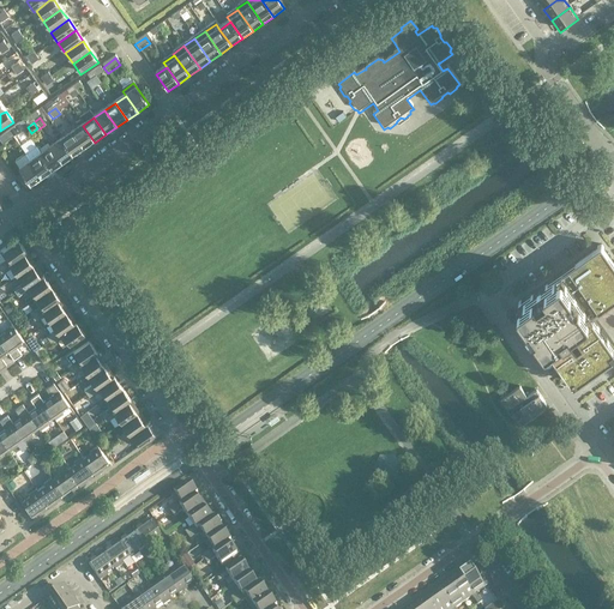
[(95,143),(83,126),(73,133),(84,150),(95,143)]
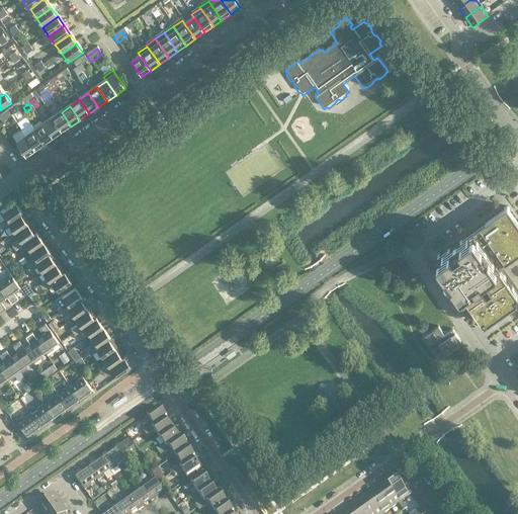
[(16,114),(12,109),(8,112),(11,117),(16,114)]
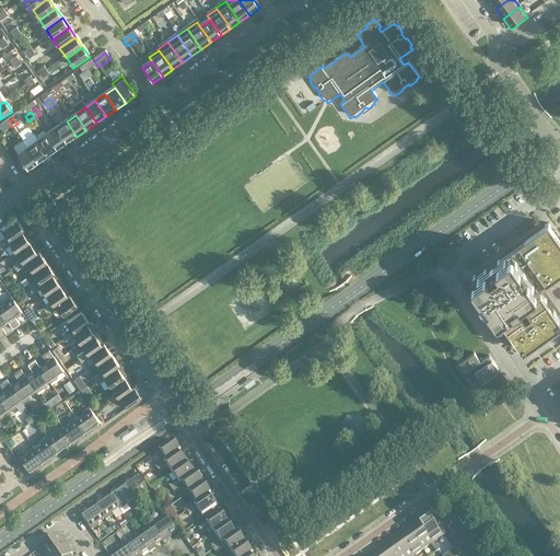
[(12,127),(9,122),(0,127),(0,130),(2,134),(12,127)]
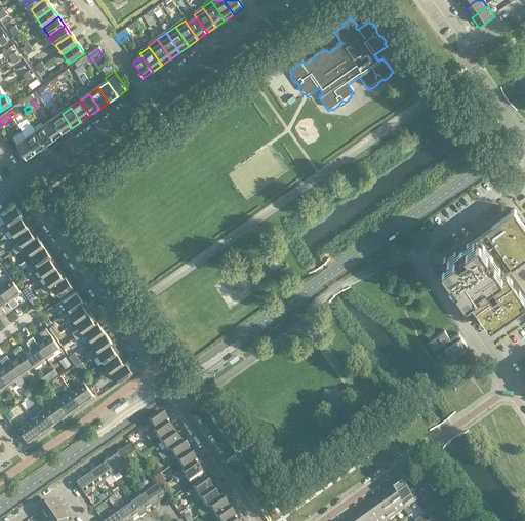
[(72,128),(63,114),(53,120),(64,134),(72,128)]
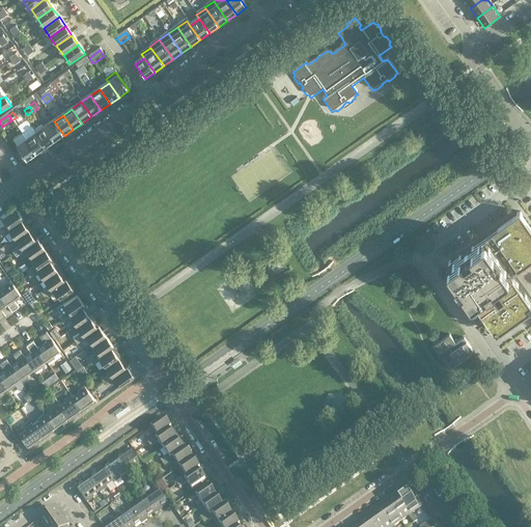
[(64,136),(54,121),(45,128),(55,142),(64,136)]
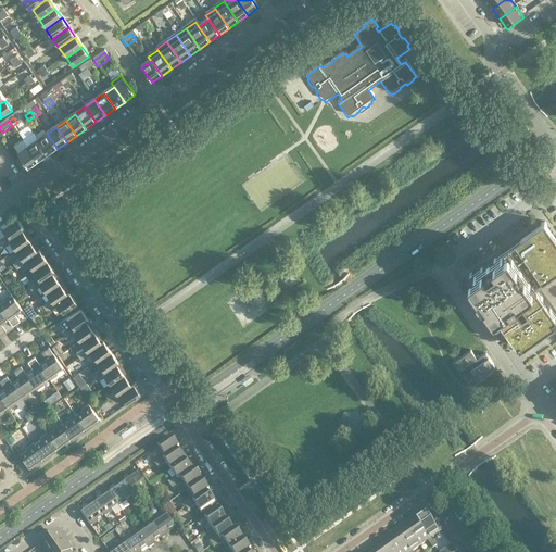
[(28,128),(19,135),(24,142),(38,163),(48,155),(37,141),(28,128)]
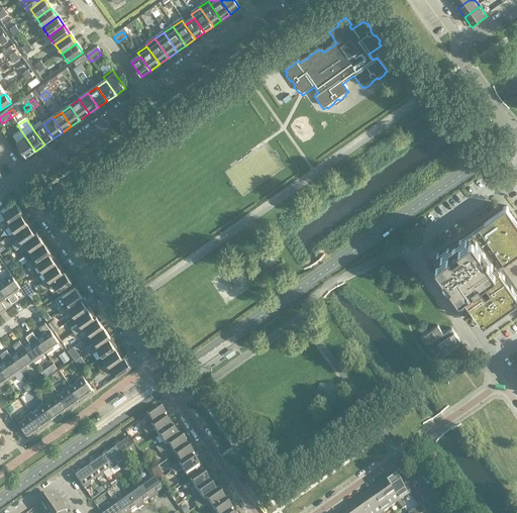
[(54,138),(43,124),(34,131),(44,144),(54,138)]
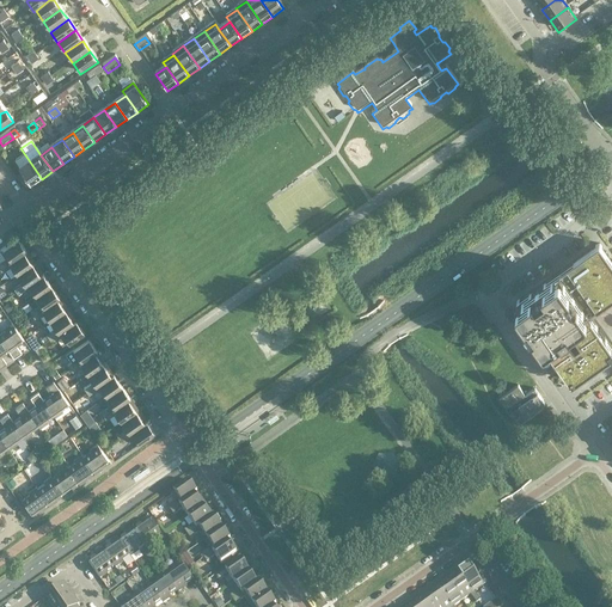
[(42,179),(26,157),(16,164),(31,186),(42,179)]
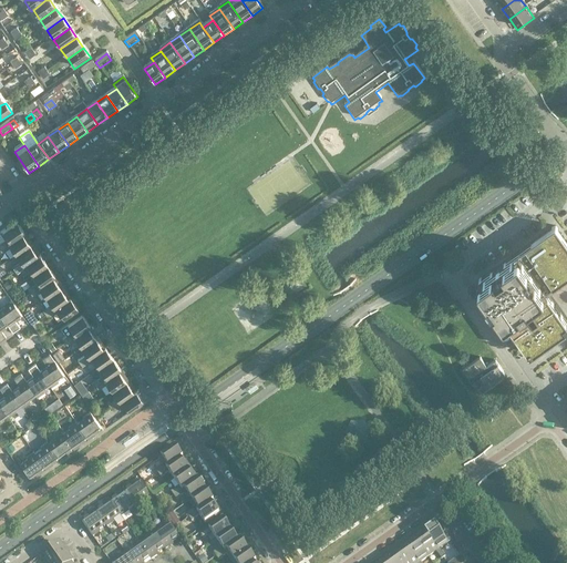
[(0,246),(0,252),(23,236),(16,224),(0,235),(0,236),(4,243),(0,246)]
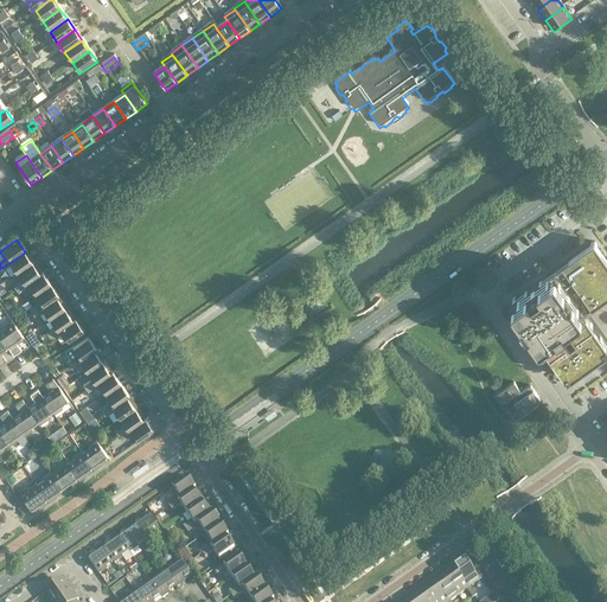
[(554,274),(517,299),(513,301),(513,302),(512,302),(512,303),(512,305),(515,308),(516,308),(538,340),(564,377),(563,377),(566,380),(567,380),(568,382),(569,380),(573,378),(605,354),(606,356),(606,353),(606,345),(606,346),(585,315),(606,299),(606,262),(598,250),(599,250),(595,247),(595,245),(594,245),(593,245),(589,248),(589,249),(554,274)]
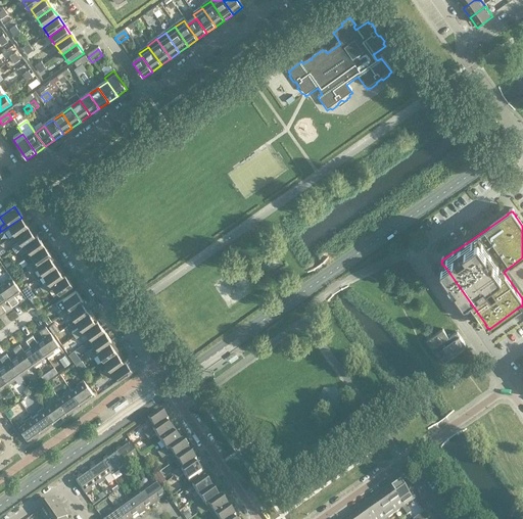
[(29,227),(21,218),(0,232),(0,234),(1,237),(9,231),(13,238),(29,227)]
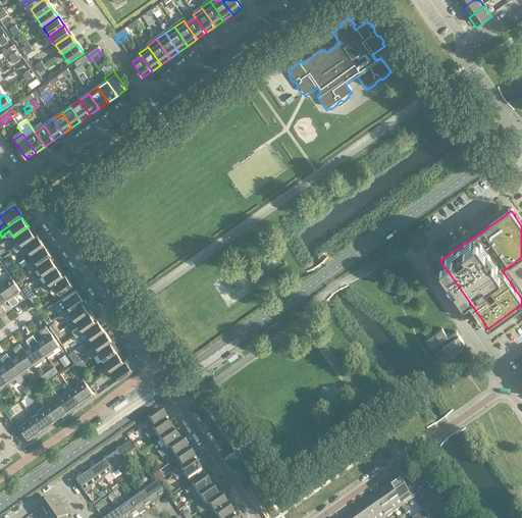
[(36,237),(29,226),(13,238),(18,244),(10,249),(13,253),(36,237)]
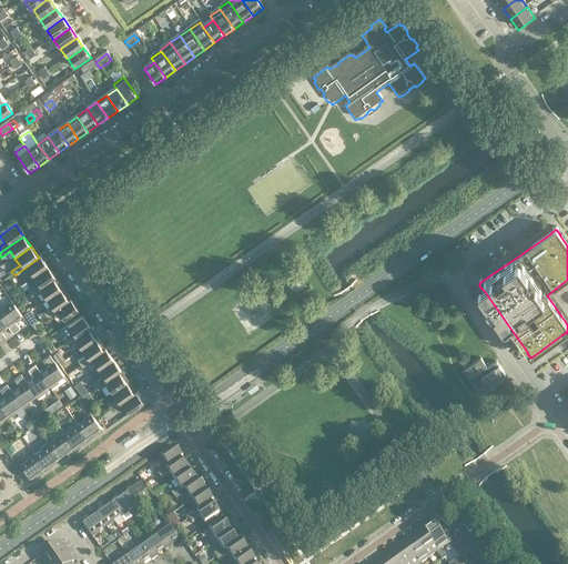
[(47,269),(39,258),(14,275),(17,279),(26,273),(30,280),(47,269)]
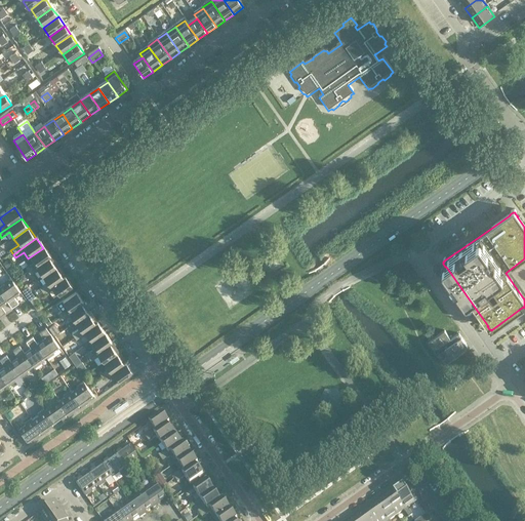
[(50,258),(43,248),(28,258),(33,266),(25,271),(28,274),(50,258)]
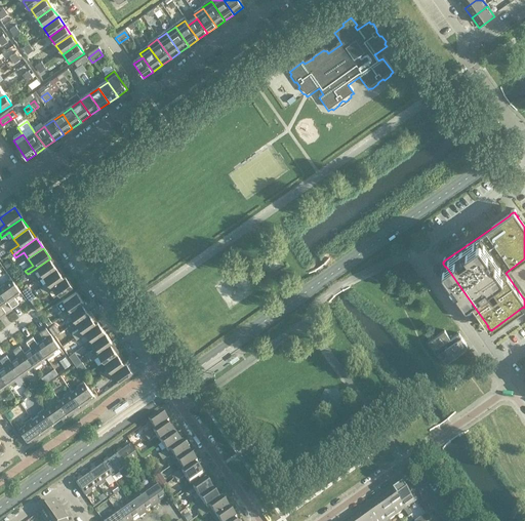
[(57,269),(50,258),(28,274),(30,278),(38,273),(42,279),(57,269)]
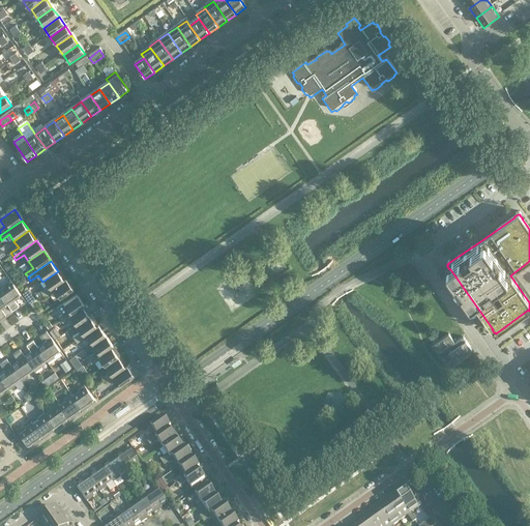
[(65,281),(58,271),(42,282),(48,288),(39,294),(41,297),(65,281)]
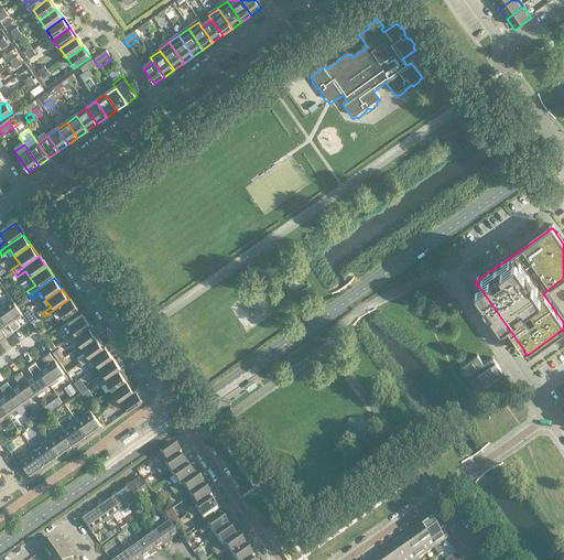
[(44,316),(40,320),(42,324),(55,314),(61,322),(77,311),(69,299),(44,316)]
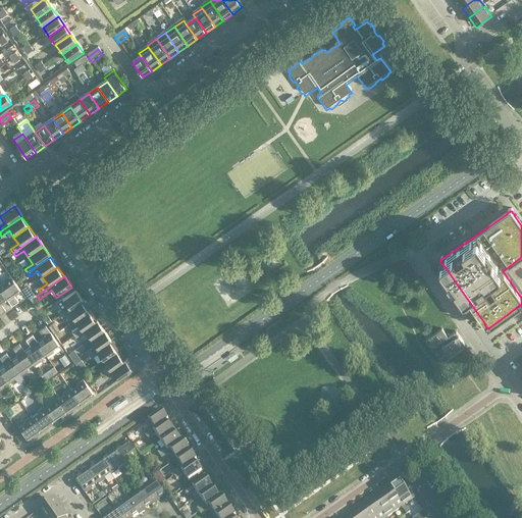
[(0,288),(0,293),(6,303),(11,309),(18,305),(14,300),(13,301),(11,299),(19,294),(10,279),(2,285),(4,286),(0,288)]
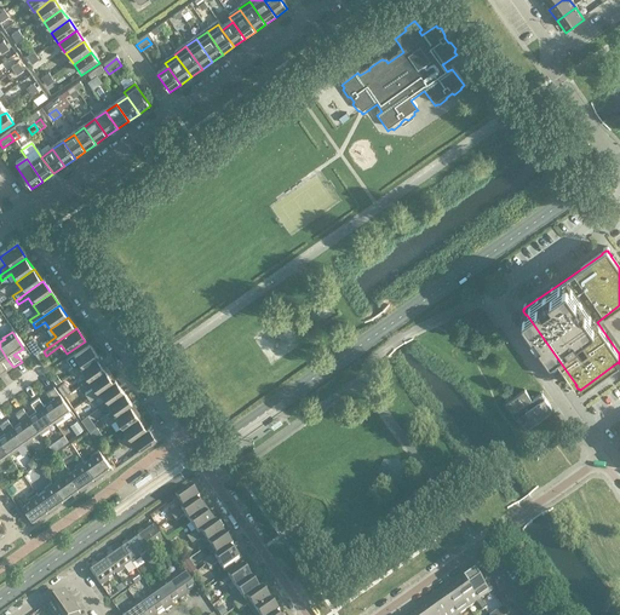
[(89,346),(72,360),(65,363),(72,371),(68,374),(70,378),(97,360),(89,346)]
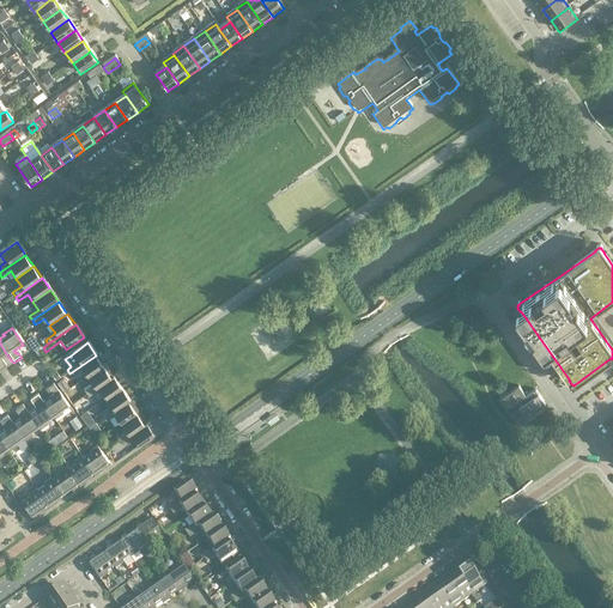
[(104,366),(96,356),(70,374),(73,378),(82,371),(87,380),(104,366)]
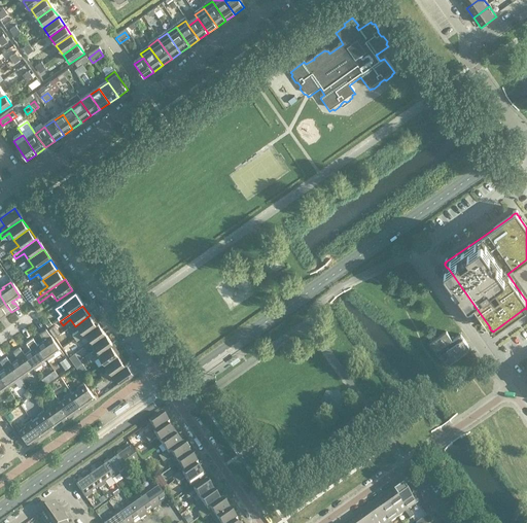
[(97,325),(90,315),(75,326),(79,333),(72,338),(74,342),(97,325)]
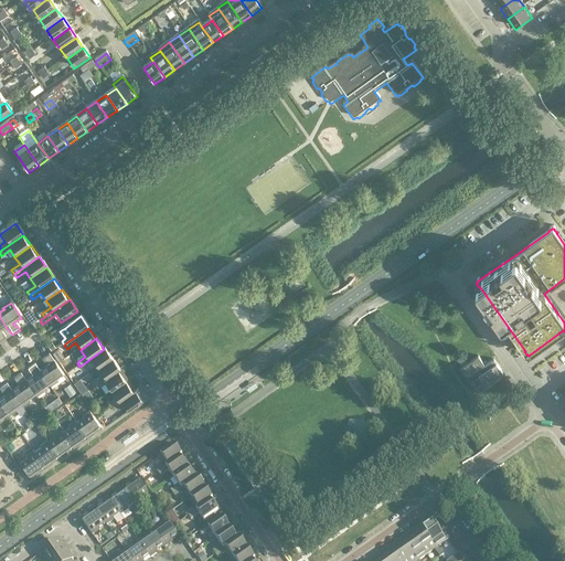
[(482,346),(456,364),(470,385),(479,379),(486,389),(503,376),(482,346)]
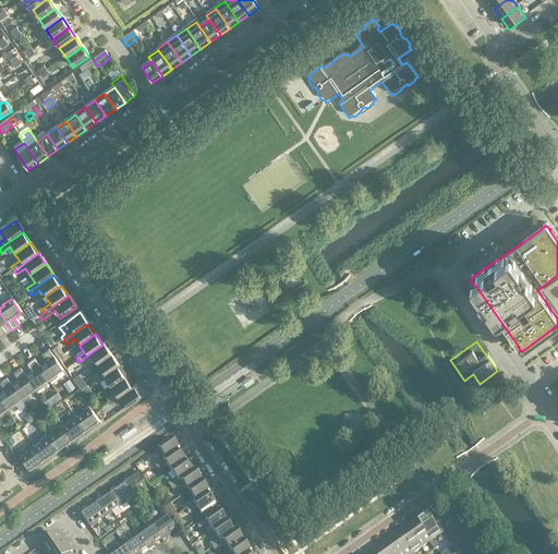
[(110,356),(102,345),(79,362),(81,365),(89,360),(94,366),(110,356)]
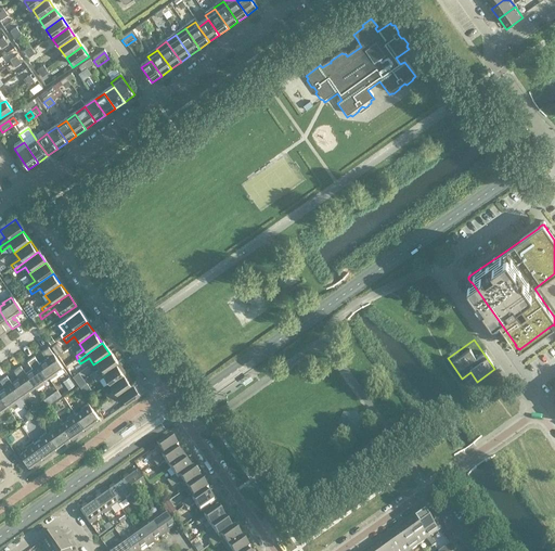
[(57,346),(51,350),(56,358),(63,354),(57,346)]
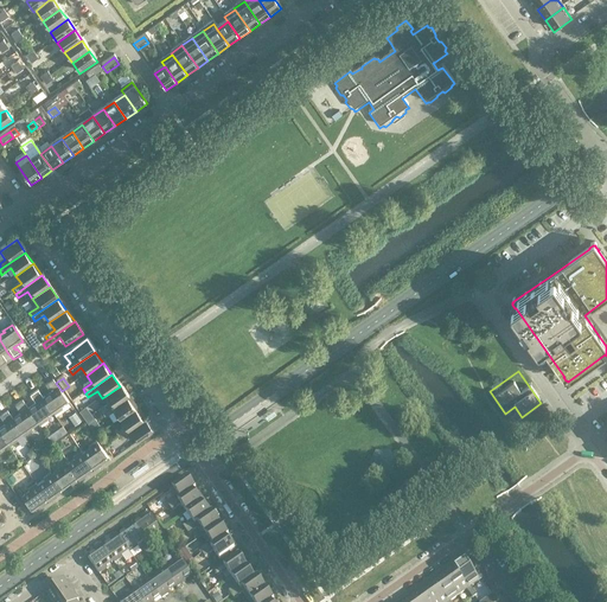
[(43,402),(53,416),(55,417),(63,412),(62,410),(69,405),(52,383),(44,389),(49,394),(51,392),(52,395),(43,402)]
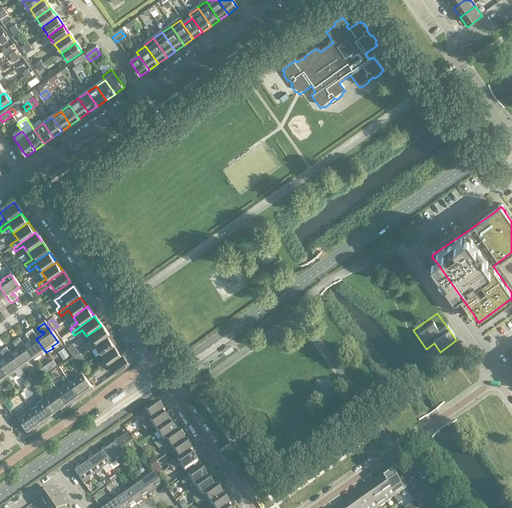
[(108,336),(101,326),(86,336),(91,343),(83,348),(86,351),(108,336)]
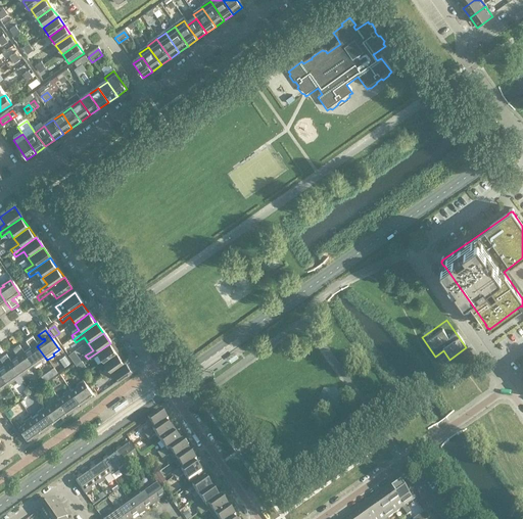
[(24,356),(33,368),(34,369),(41,365),(40,363),(46,359),(37,346),(32,339),(26,344),(29,348),(31,347),(32,349),(24,356)]
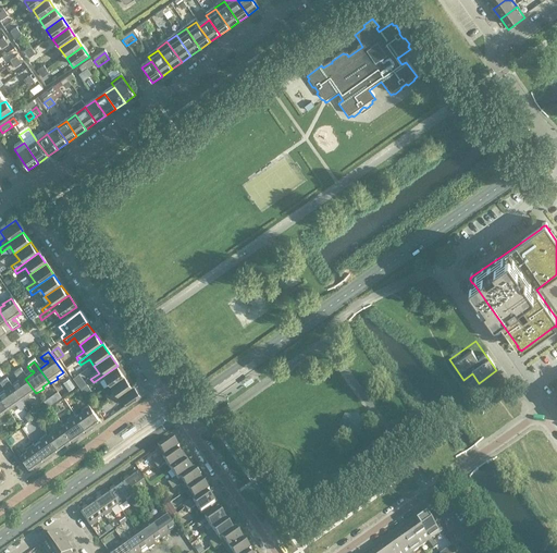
[(125,377),(118,366),(94,382),(96,386),(104,381),(109,388),(125,377)]
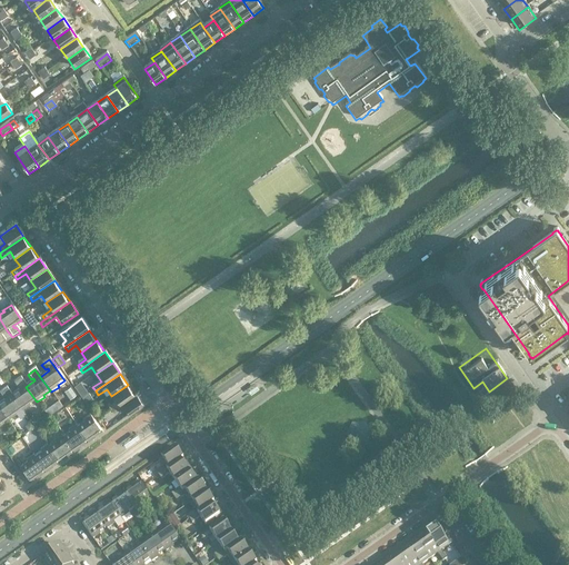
[(11,396),(21,410),(22,412),(30,406),(29,405),(36,400),(26,387),(20,379),(13,385),(17,389),(19,388),(20,390),(11,396)]
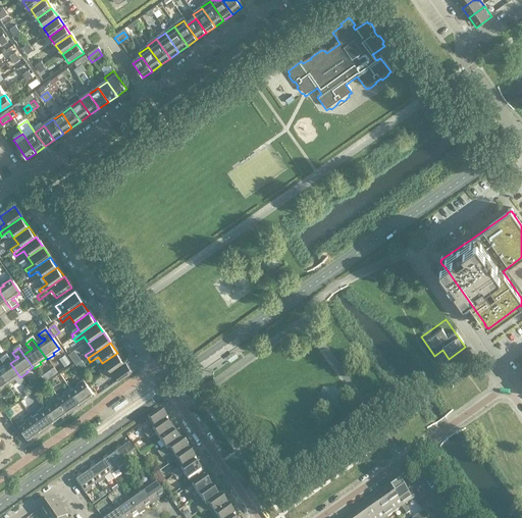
[(124,362),(117,353),(102,363),(107,369),(99,375),(102,378),(124,362)]
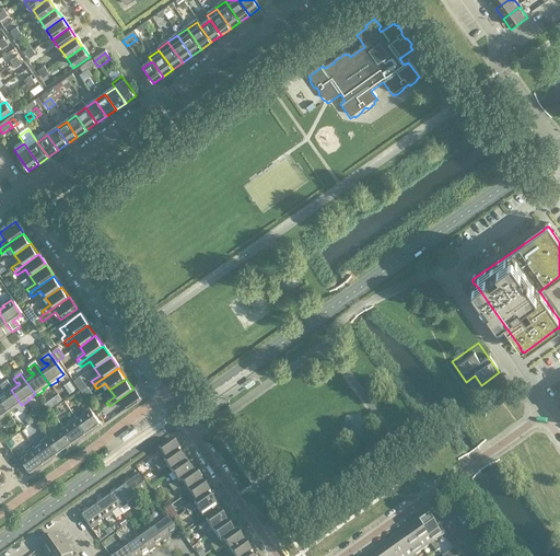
[(0,397),(0,403),(7,414),(8,415),(15,409),(14,408),(21,404),(11,390),(7,383),(0,386),(0,389),(3,393),(4,392),(6,394),(0,397)]
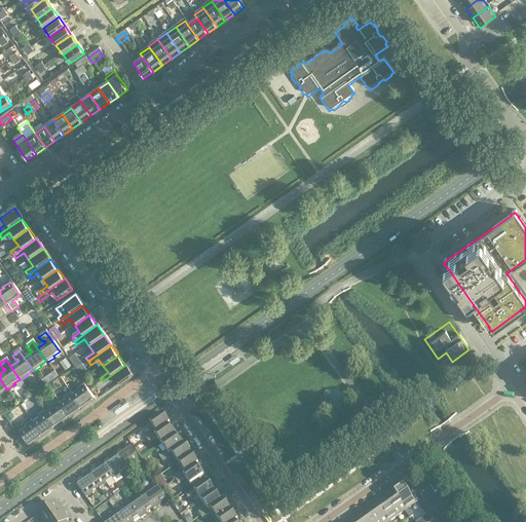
[(66,362),(61,366),(65,372),(70,368),(66,362)]
